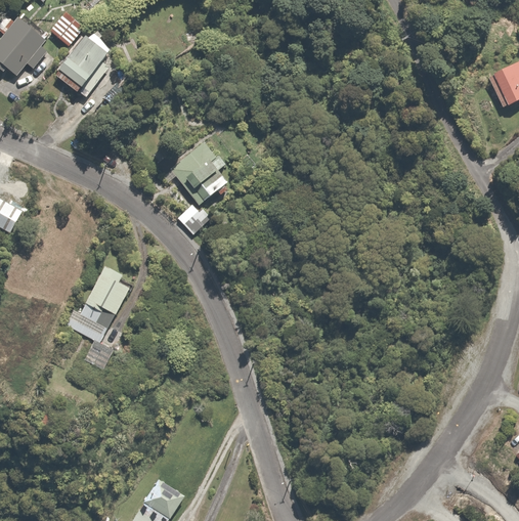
[(42,45),(46,40),(51,35),(24,10),(13,22),(0,36),(0,70),(4,74),(7,70),(14,75),(27,61),(33,68),(48,50),(42,45)]
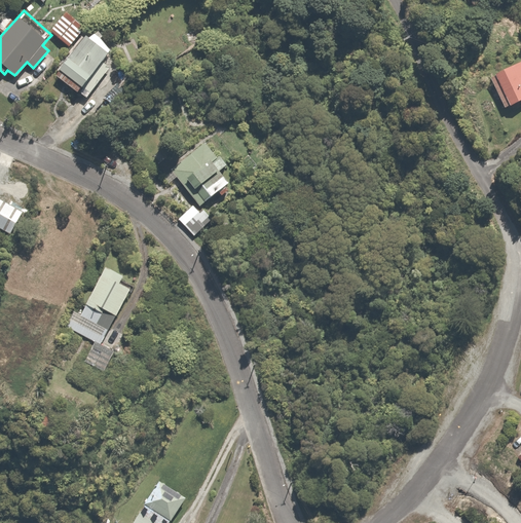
[(66,10),(49,29),(69,47),(86,29),(66,10)]
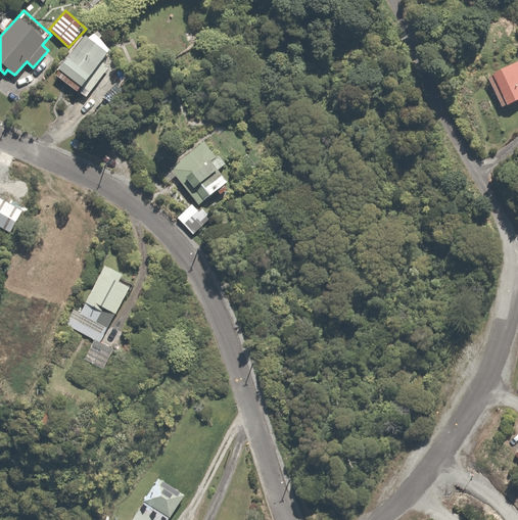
[(91,41),(87,38),(56,75),(83,97),(96,82),(92,78),(113,52),(95,36),(91,41)]
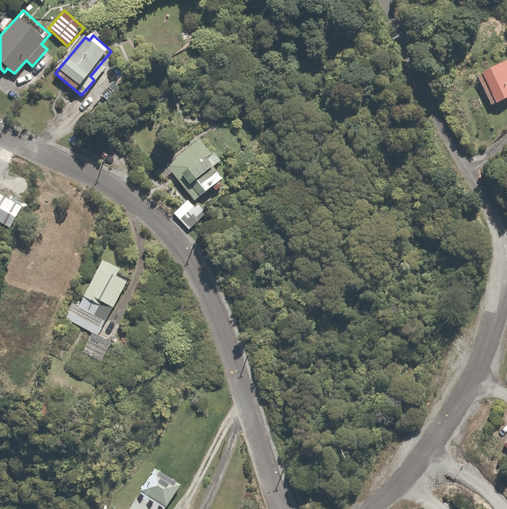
[(506,53),(475,68),(487,96),(506,87),(506,53)]
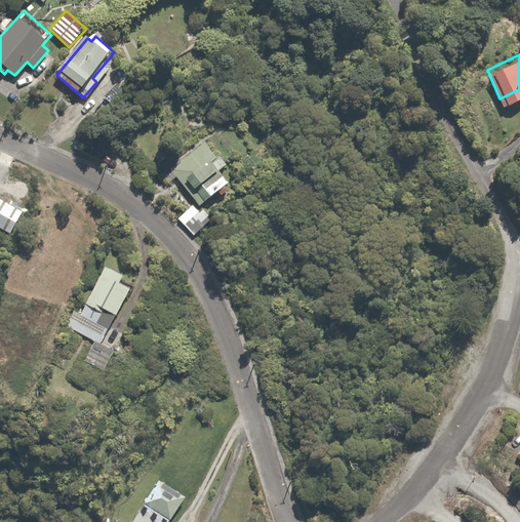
[(199,206),(229,184),(220,170),(227,164),(221,156),(217,159),(205,143),(162,174),(167,182),(175,175),(198,205),(199,206)]
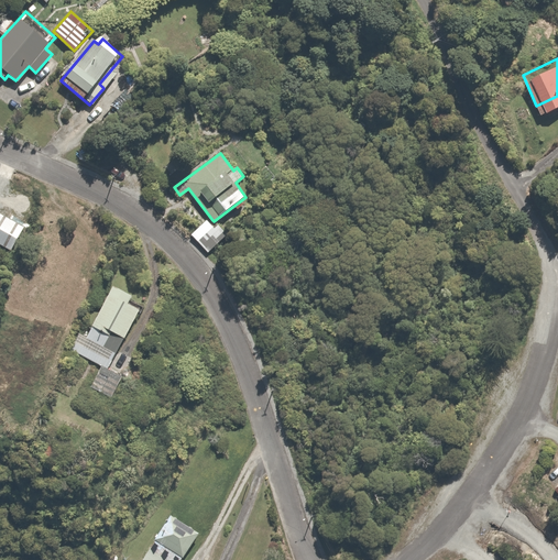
[(0,243),(10,249),(24,223),(0,210),(0,243)]
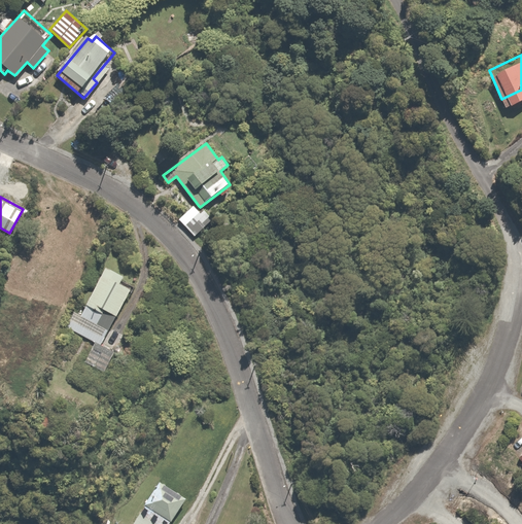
[(194,205),(177,217),(190,235),(211,219),(206,212),(202,216),(194,205)]
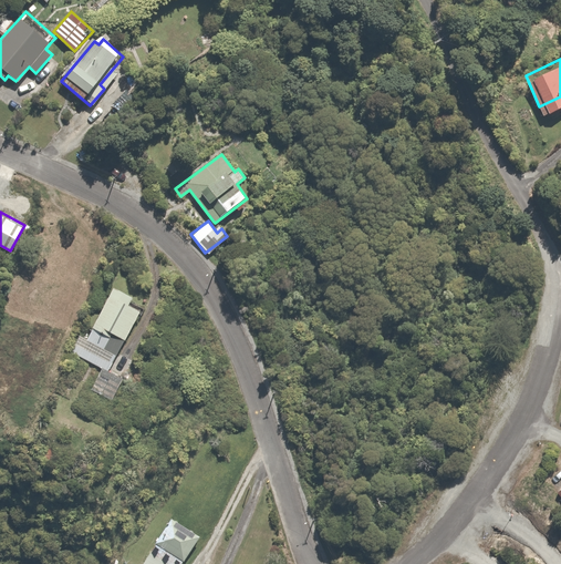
[(100,367),(105,370),(110,363),(122,340),(124,341),(141,313),(130,306),(134,298),(114,287),(86,337),(79,332),(71,348),(69,350),(100,367)]
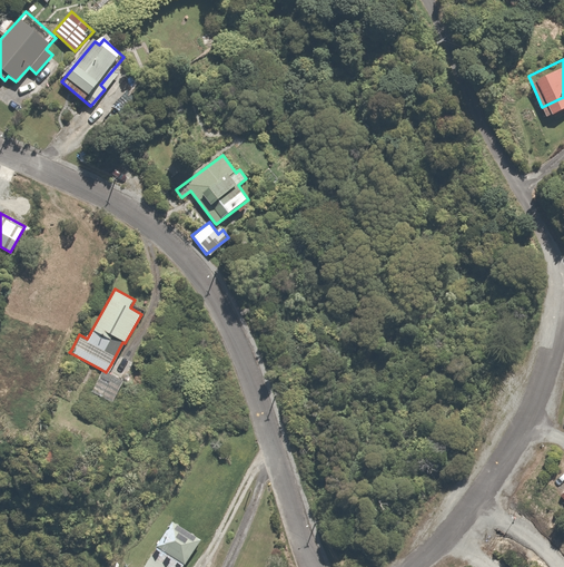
[(106,372),(100,369),(90,389),(111,400),(121,381),(106,372)]
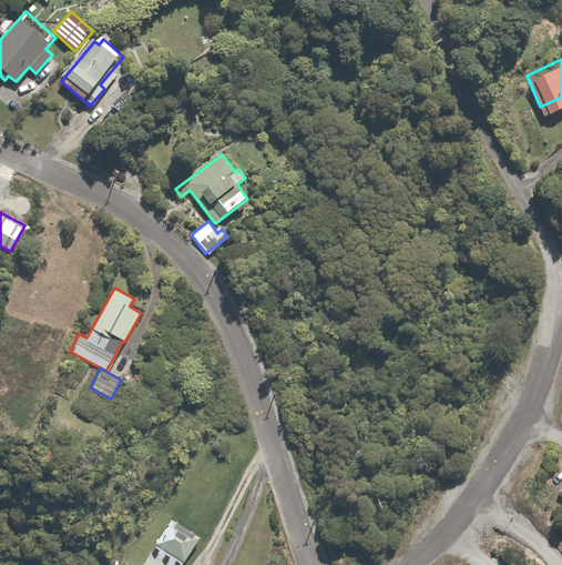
[(175,564),(196,533),(166,514),(138,560),(145,564),(163,564),(165,562),(171,564),(175,564)]
